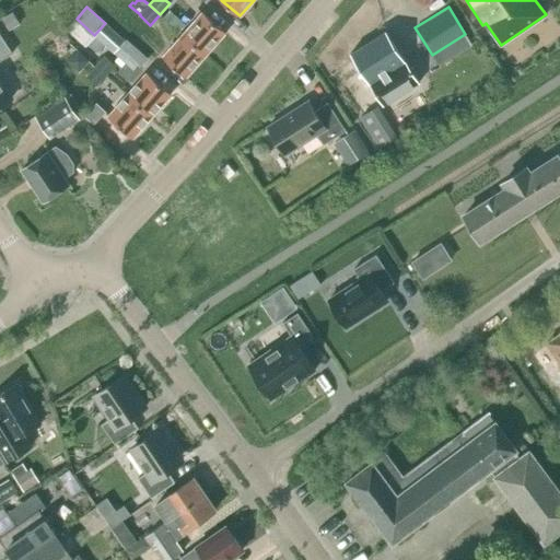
[(2,19),(10,31),(21,24),(13,12),(2,19)]
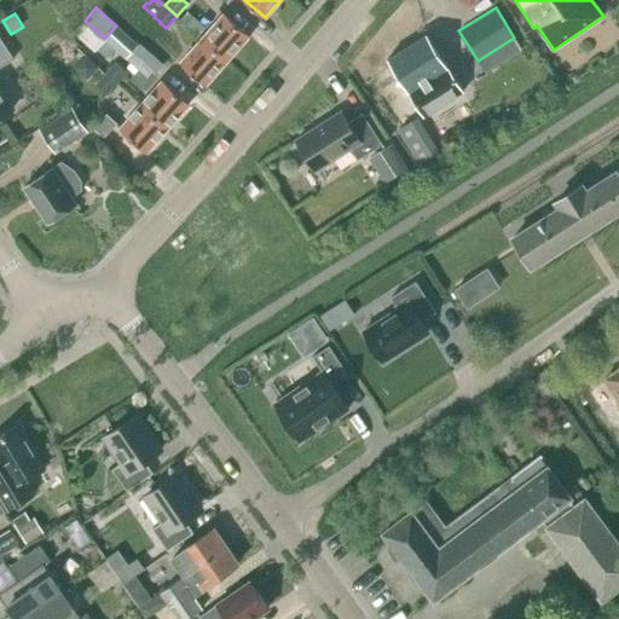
[(227,59),(249,35),(225,13),(201,39),(227,59)]
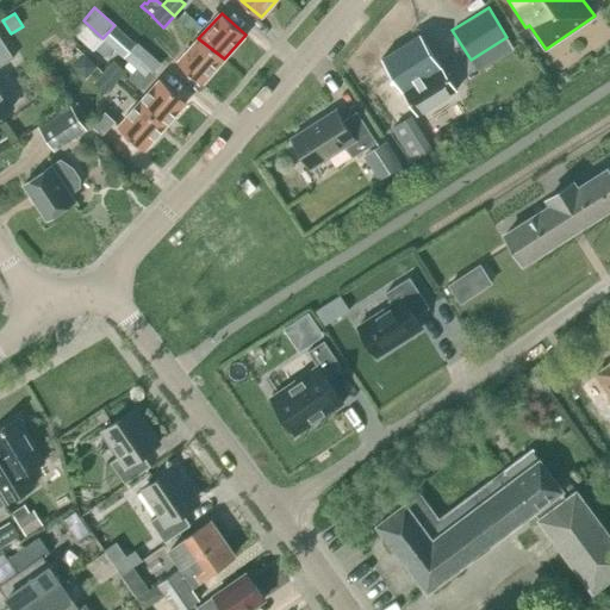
[(137,44),(116,25),(114,25),(103,38),(94,48),(106,58),(114,49),(124,58),(137,44)]
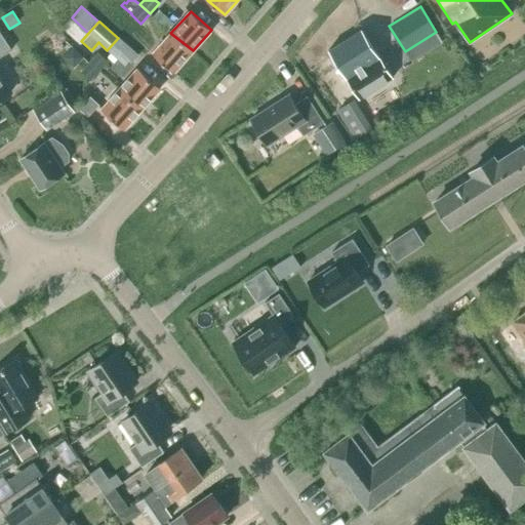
[(393,77),(393,76),(380,56),(362,29),(329,50),(347,78),(360,97),(393,77)]
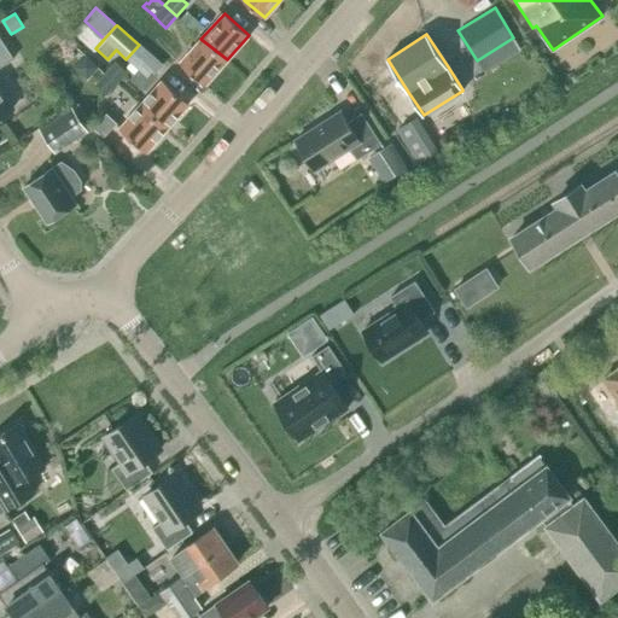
[(0,116),(13,108),(0,88),(0,66),(15,58),(0,35),(0,116)]
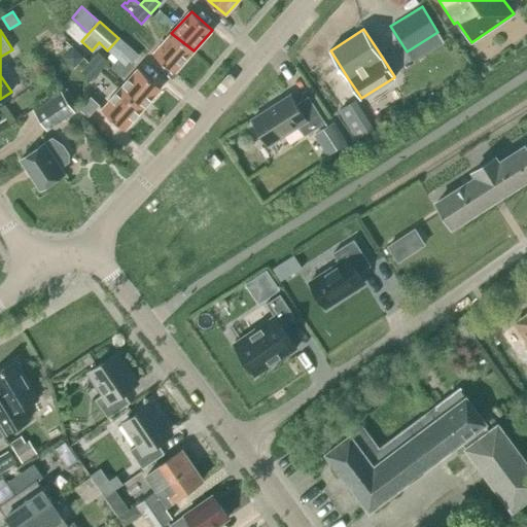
[(175,72),(194,50),(171,33),(153,54),(175,72)]
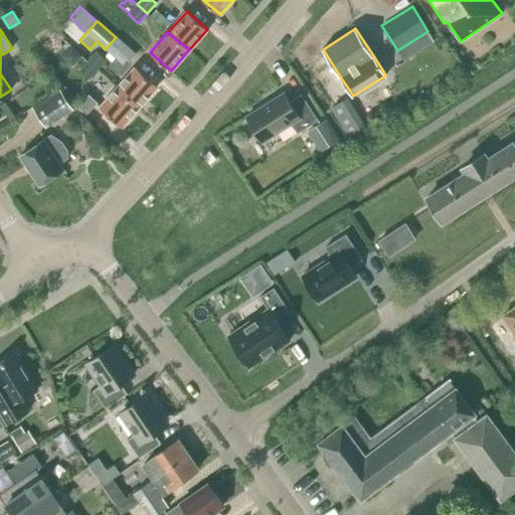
[(97,51),(87,63),(96,70),(106,59),(97,51)]
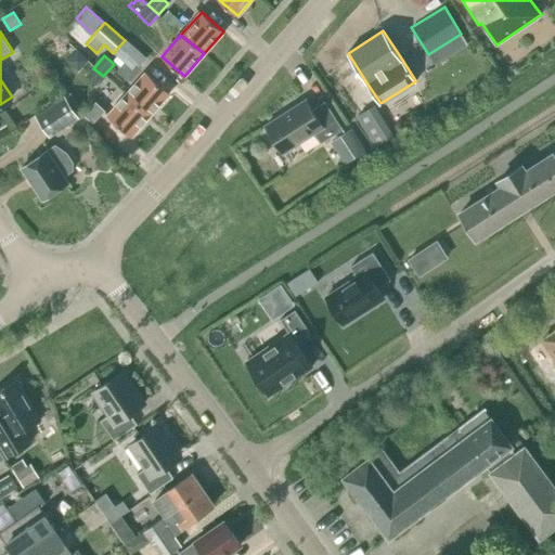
[(95,84),(103,76),(93,68),(87,76),(95,84)]
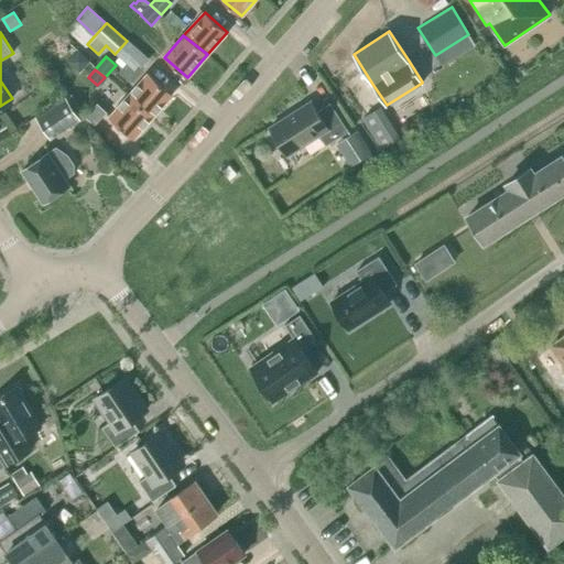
[(173,94),(149,73),(128,96),(153,116),(173,94)]
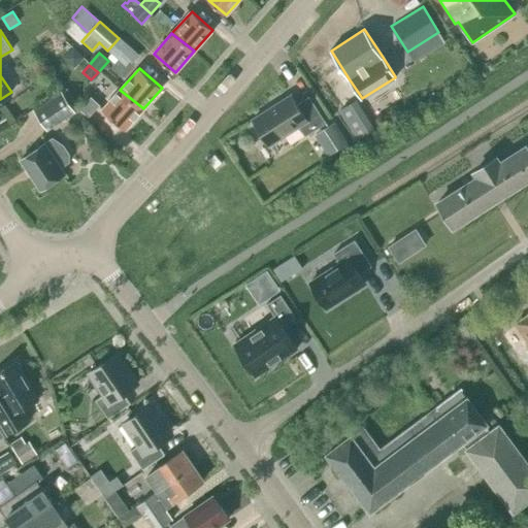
[(47,130),(74,111),(79,108),(66,89),(62,92),(61,91),(34,108),(47,130)]
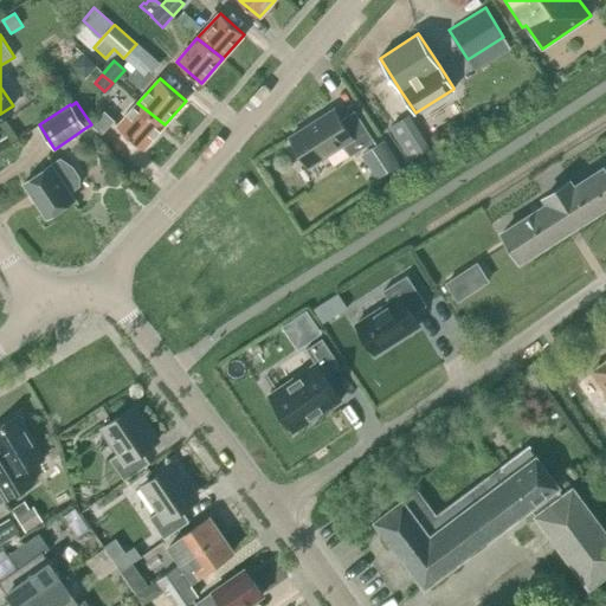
[(143,148),(165,124),(137,103),(117,126),(143,148)]
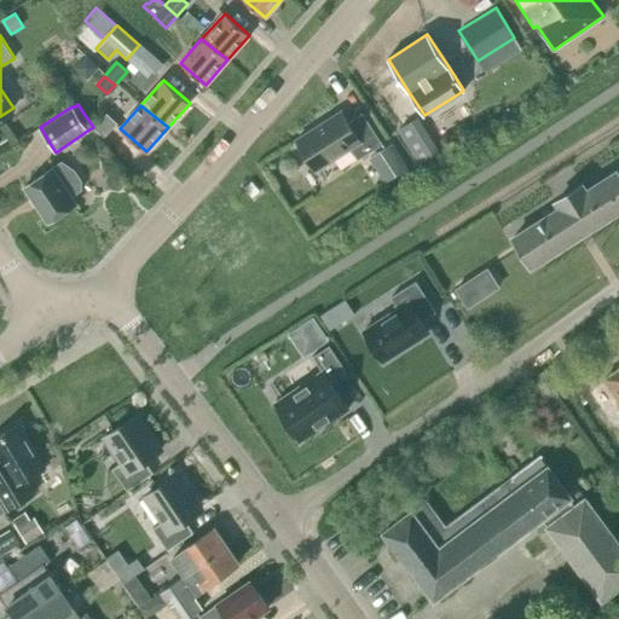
[(358,158),(382,144),(363,113),(348,122),(341,110),(296,139),(316,169),(351,148),(358,158)]
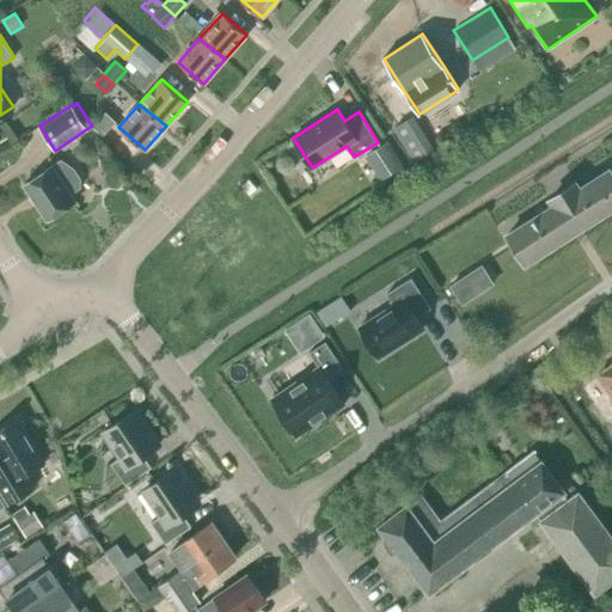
[(415,109),(397,121),(422,154),(439,142),(415,109)]
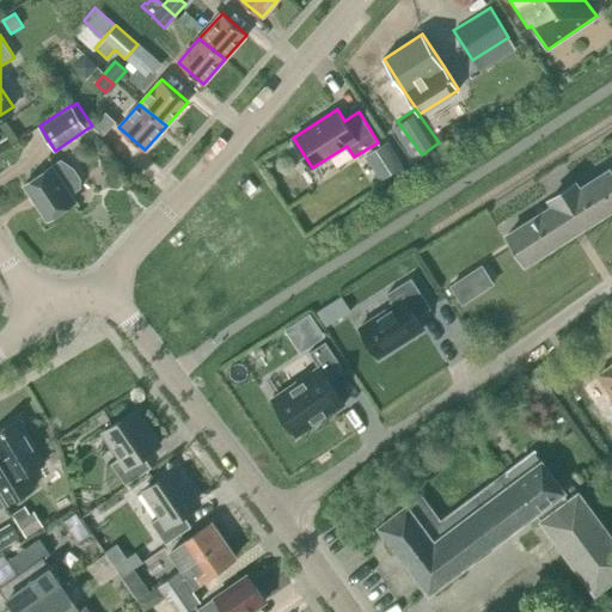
[(387,141),(369,153),(385,178),(403,166),(387,141)]
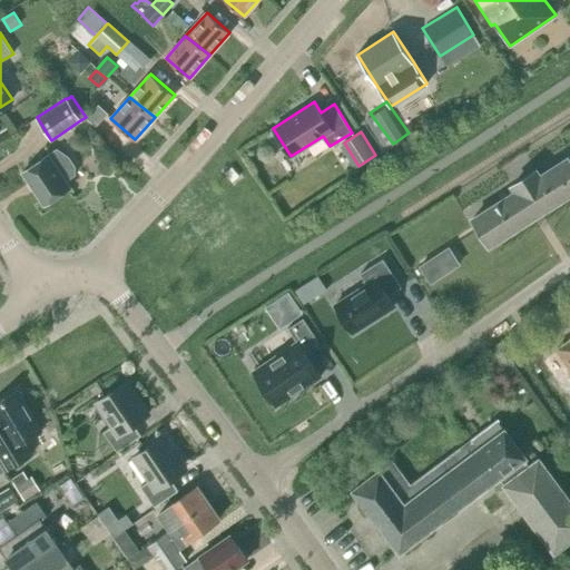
[(70,187),(66,182),(76,175),(76,166),(69,156),(57,148),(22,172),(45,204),(70,187)]
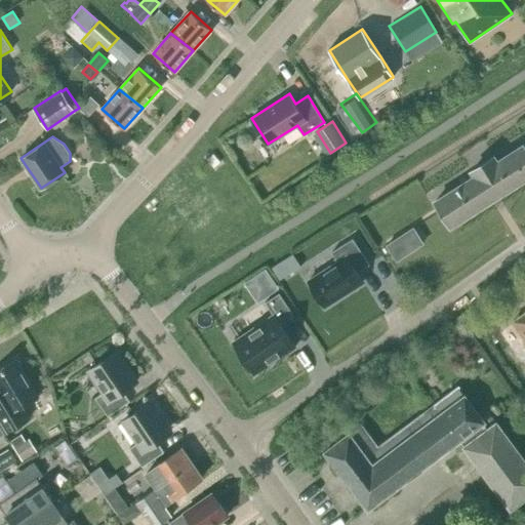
[(524,148),(523,146),(497,161),(494,157),(472,170),(475,175),(435,201),(451,226),(524,177),(524,148)]
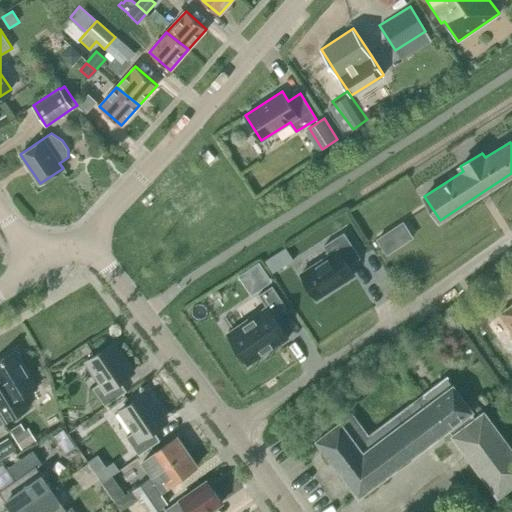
[(387,253),(412,237),(403,222),(378,238),(387,253)]
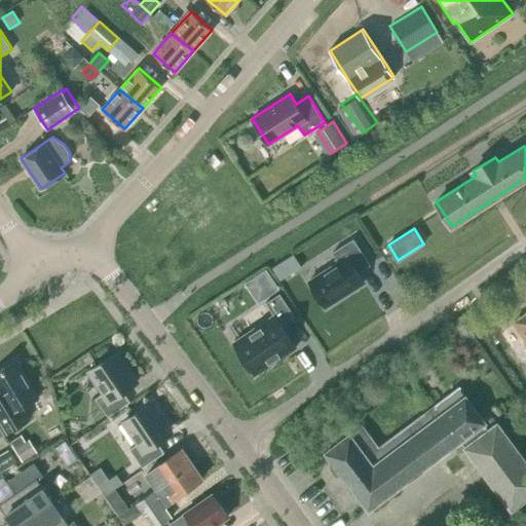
[(326,306),(364,283),(358,272),(370,264),(353,238),(333,252),(339,262),(309,280),(326,306)]
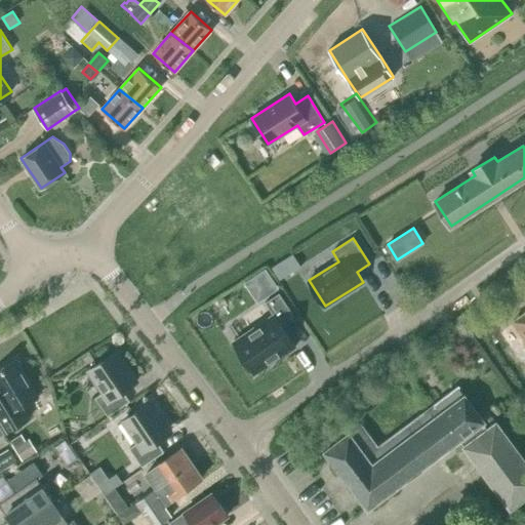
[(273,314),(233,341),(254,374),(295,347),(281,323),(282,323),(294,315),(279,293),(265,303),(273,314)]
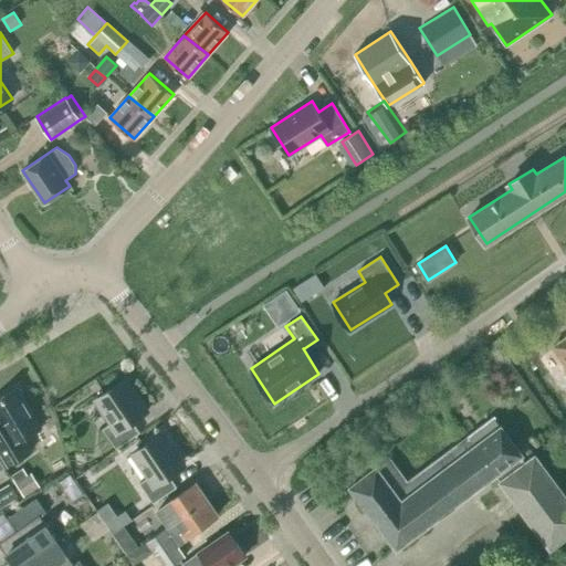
[(565,336),(553,346),(565,365),(565,367),(562,371),(565,377),(565,336)]
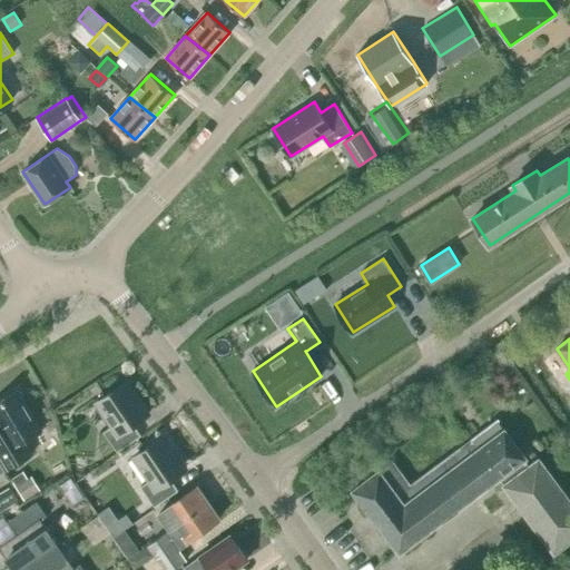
[(141,435),(134,424),(148,413),(126,382),(97,402),(112,424),(104,431),(117,451),(141,435)]
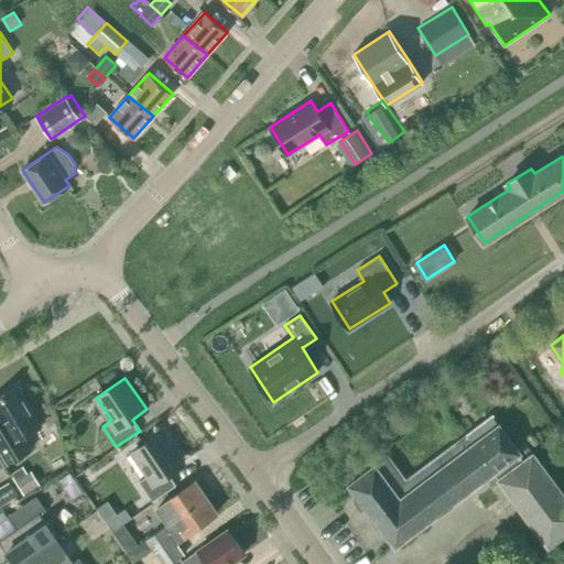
[(24,435),(41,425),(18,386),(0,396),(0,419),(0,420),(0,449),(8,463),(32,448),(24,435)]
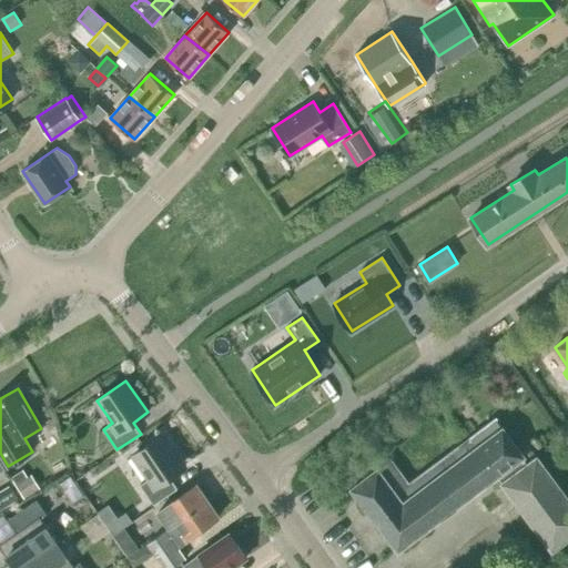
[(519,449),(513,439),(496,418),(472,437),(499,474),(498,475),(503,482),(501,483),(553,549),(564,540),(567,536),(567,497),(537,456),(527,444),(519,449)]
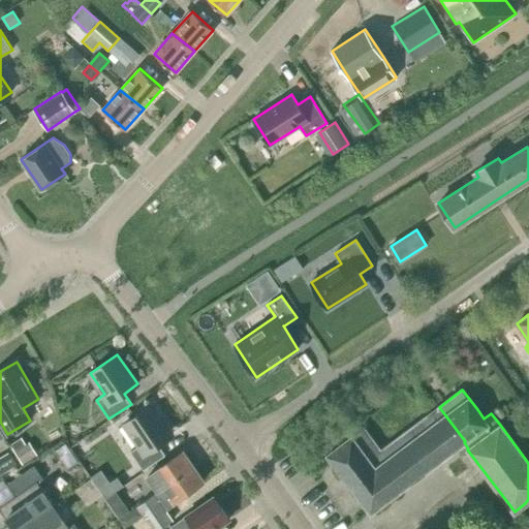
[(152,405),(124,424),(138,445),(130,450),(144,469),(165,455),(158,444),(172,435),(152,405)]
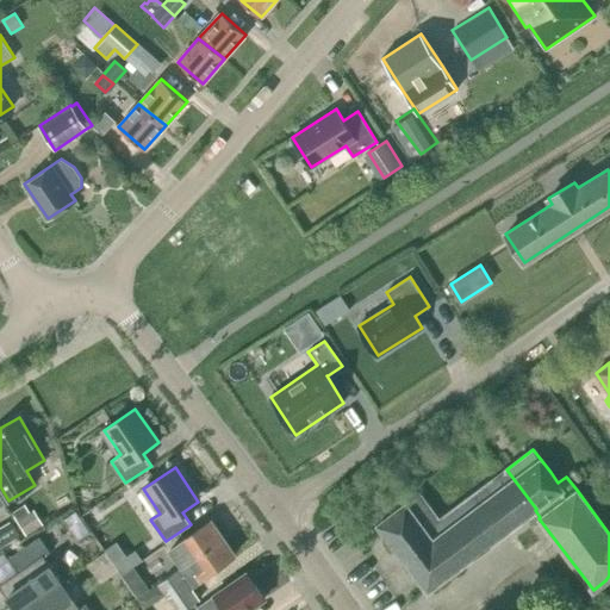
[(428,591),(534,511),(535,510),(536,509),(506,470),(504,471),(504,472),(443,518),(421,491),(378,524),(428,591)]
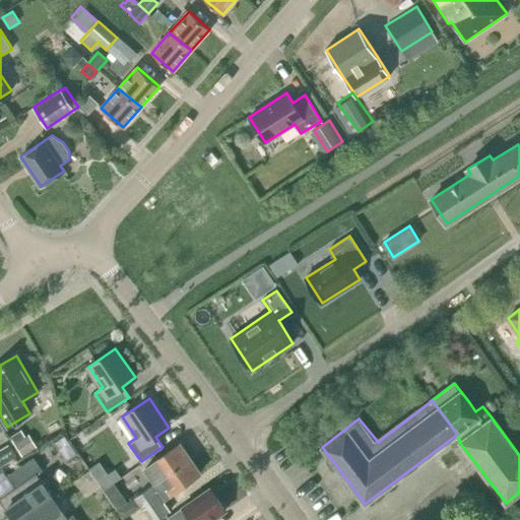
[(22,456),(36,448),(27,436),(14,444),(22,456)]
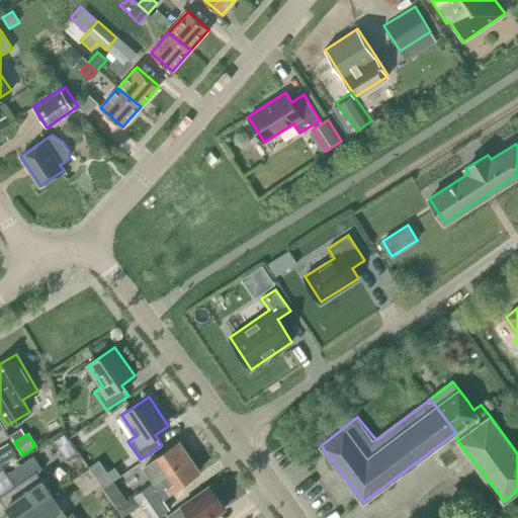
[(155,481),(188,456),(178,442),(145,466),(155,481)]
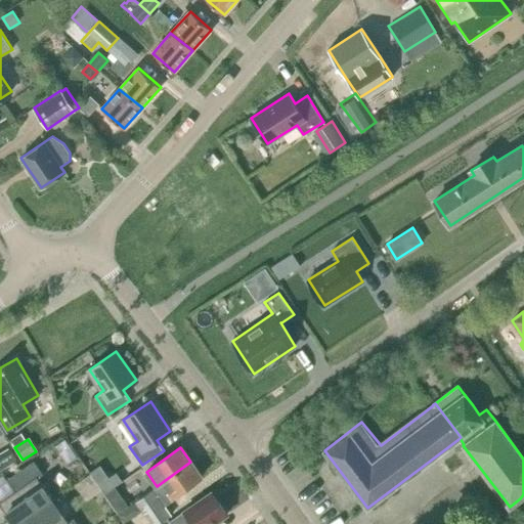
[(14,491),(0,500),(0,505),(13,523),(16,523),(52,499),(37,478),(43,474),(34,461),(6,479),(14,491)]
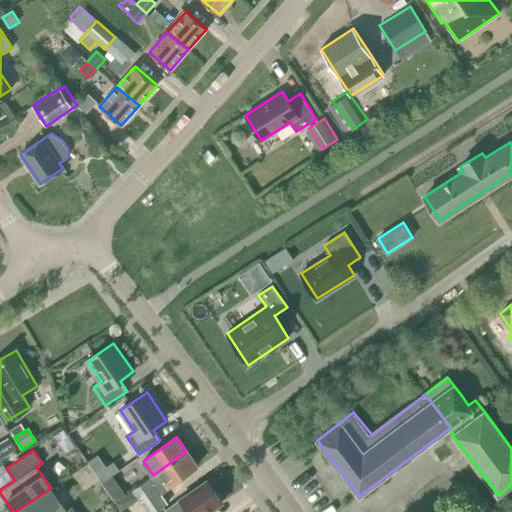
[(186,451),(153,475),(133,489),(148,511),(154,511),(167,503),(160,494),(171,487),(170,485),(196,466),(186,451)]
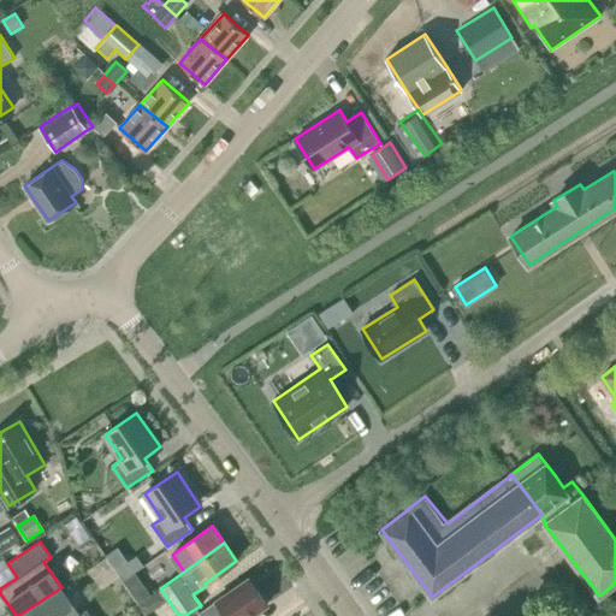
[(249,578),(199,612),(201,615),(218,615),(224,612),(226,615),(249,615),(267,604),(249,578)]
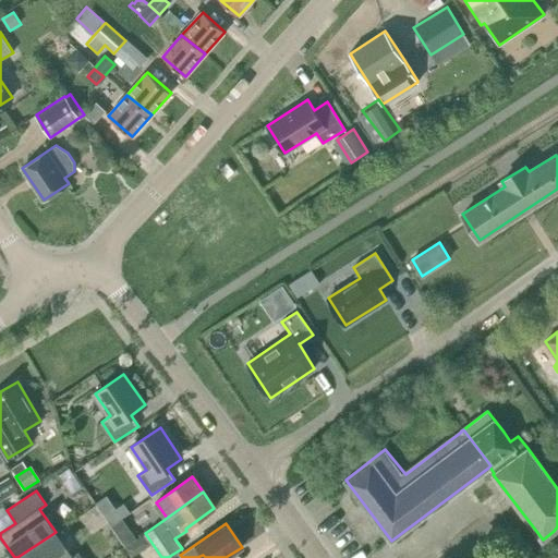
[(72,555),(56,532),(17,557),(83,557),(79,552),(72,555)]
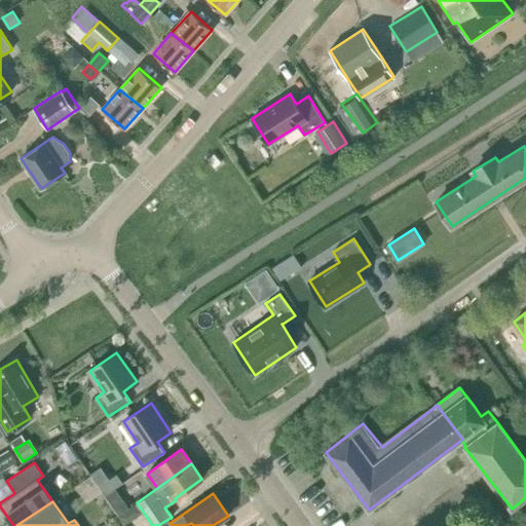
[(123,501),(113,509),(118,516),(128,508),(123,501)]
